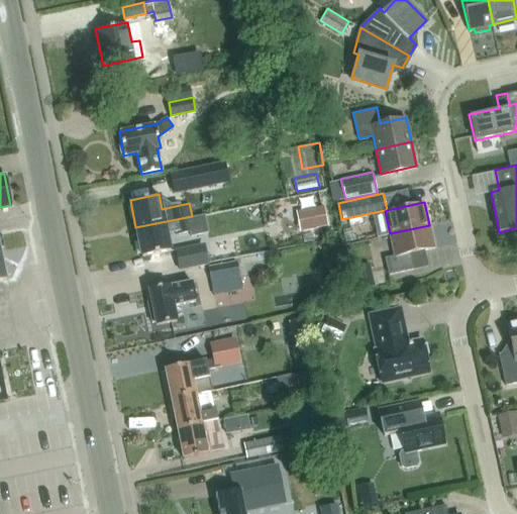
[(312,206),(296,209),(300,230),(316,227),(316,226),(326,224),(323,205),(312,207),(312,206)]
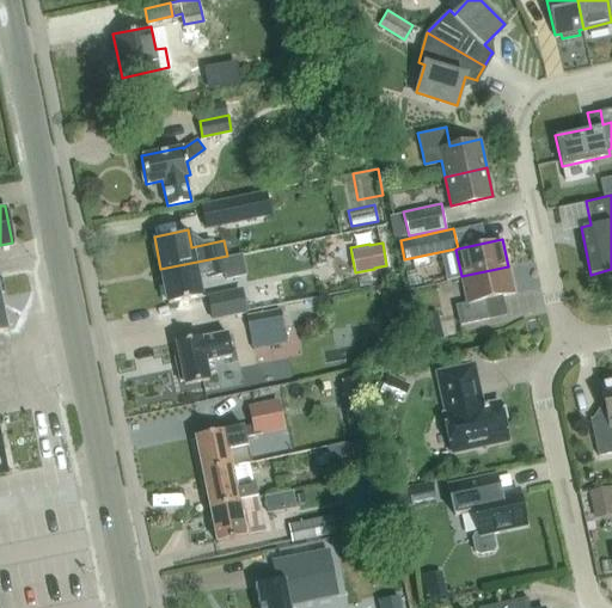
[(201,295),(197,275),(208,274),(209,275),(224,272),(225,278),(246,274),(243,252),(227,256),(160,269),(167,302),(201,295)]
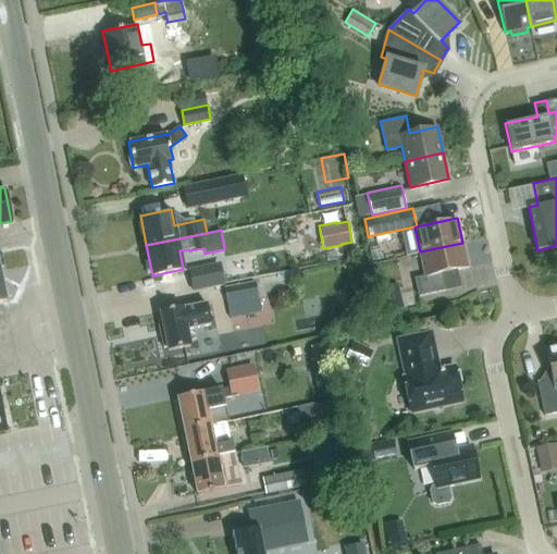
[(462,243),(420,251),(424,274),(415,278),(419,295),(444,288),(441,272),(468,266),(462,243)]
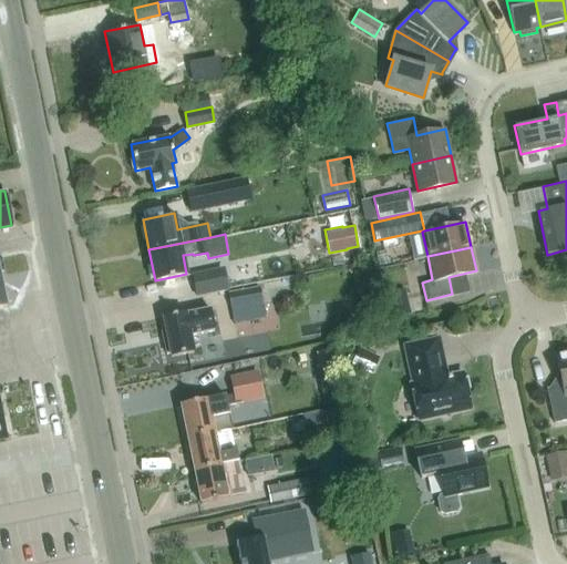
[(225,265),(192,272),(197,296),(229,288),(225,265)]
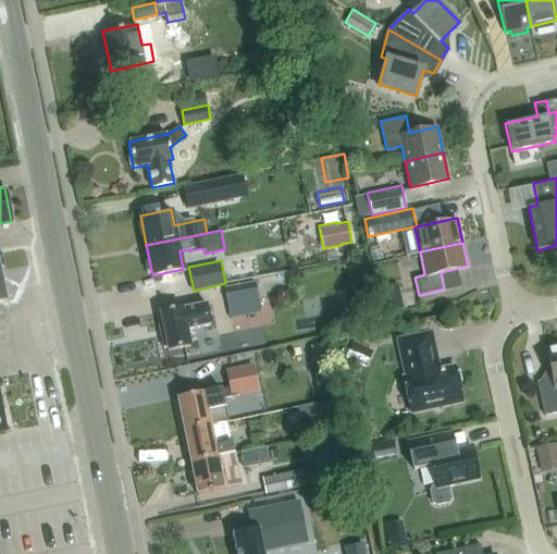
[(224,285),(227,302),(259,296),(256,279),(224,285)]
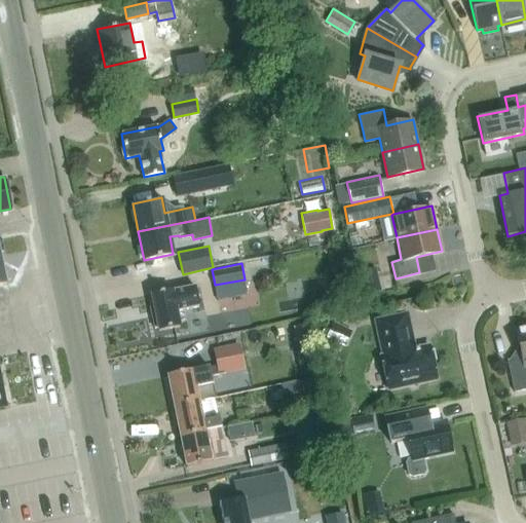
[(367,294),(381,291),(376,265),(361,269),(367,294)]
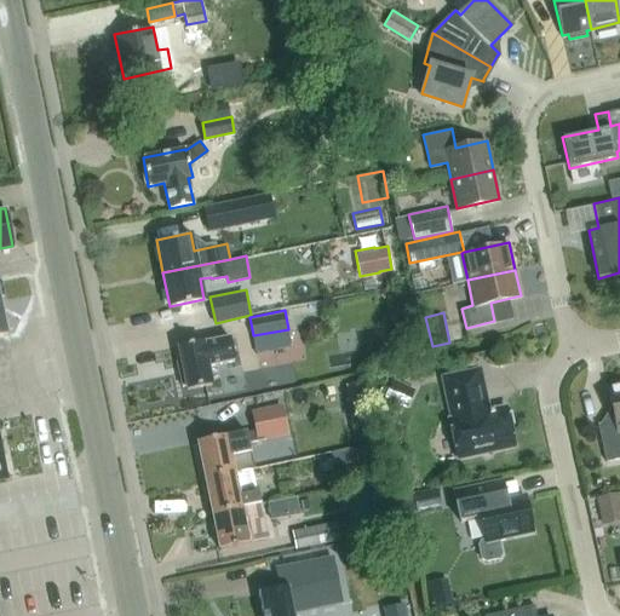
[(212,383),(208,366),(235,360),(230,334),(193,343),(191,341),(188,343),(188,344),(178,345),(188,387),(212,383)]
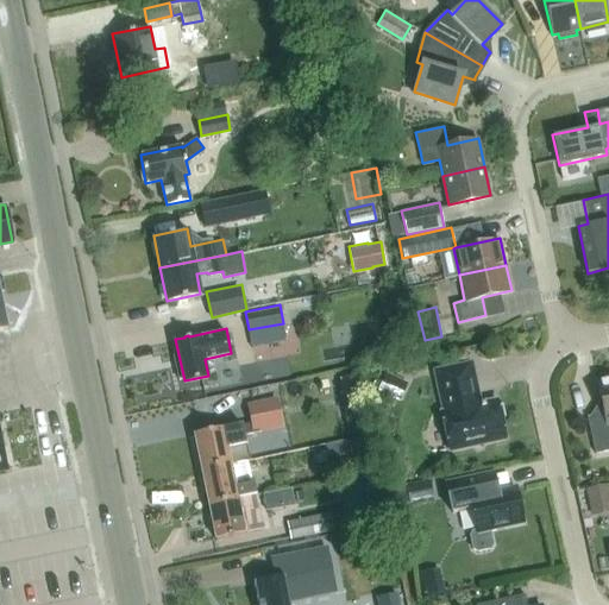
[(444,410),(441,410),(450,449),(506,438),(497,398),(479,402),(477,390),(471,361),(434,370),(444,410)]
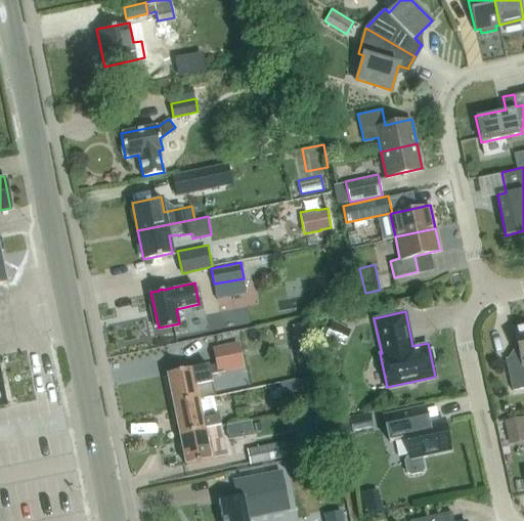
[(333,319),(324,335),(343,345),(351,329),(333,319)]
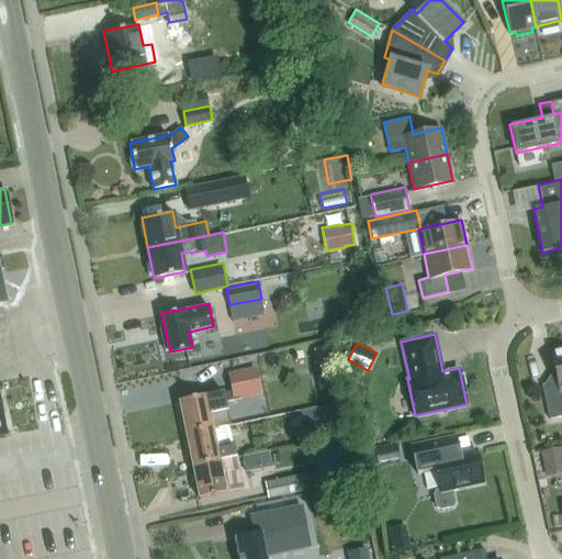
[(561,415),(561,347),(551,350),(558,380),(541,383),(549,418),(561,415)]
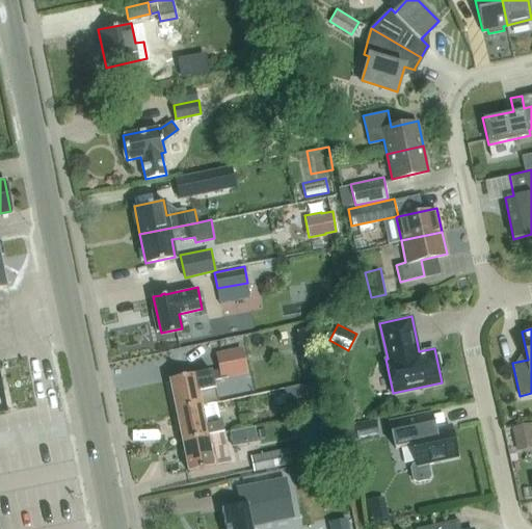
[(219,368),(210,370),(210,369),(168,377),(176,408),(201,403),(201,404),(217,401),(212,378),(246,370),(241,346),(216,352),(219,368)]
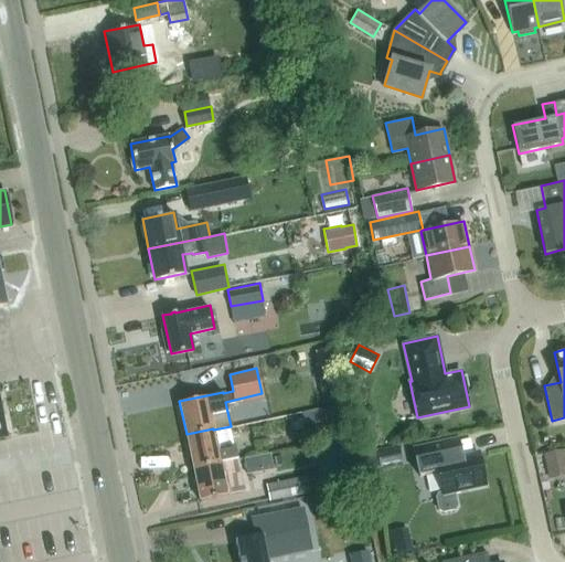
[(318,407),(323,435),(345,432),(340,404),(318,407)]
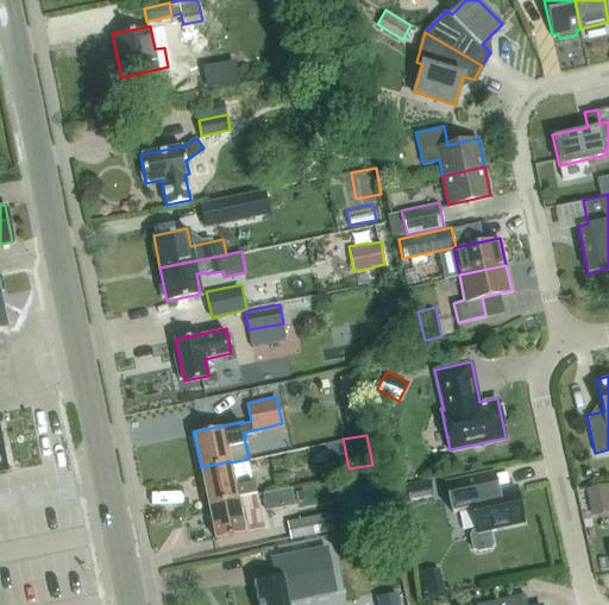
[(230,461),(201,467),(208,502),(256,493),(252,481),(234,485),(230,462),(230,461)]
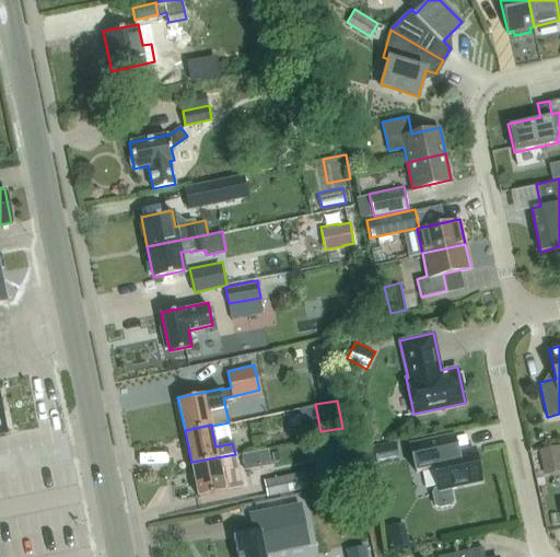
[(458,452),(454,434),(410,444),(416,471),(434,467),(439,487),(434,488),(432,491),(435,503),(439,507),(451,503),(454,500),(451,486),(481,479),(475,448),(458,452)]
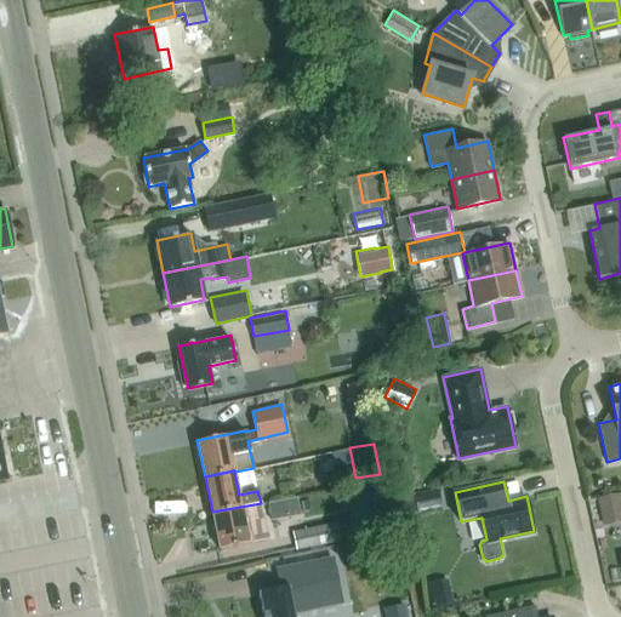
[(415,496),(417,510),(443,506),(439,490),(415,496)]
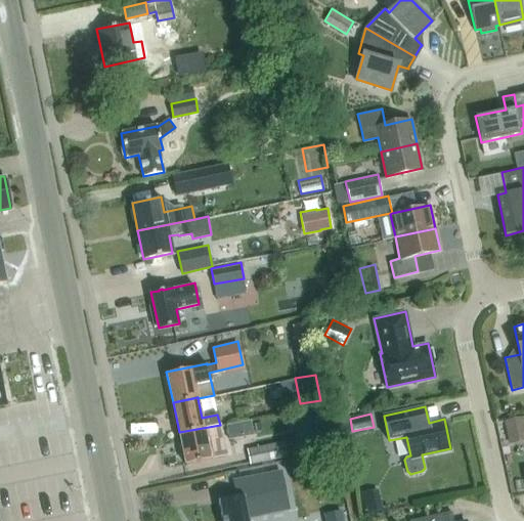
[(506,420),(511,440),(523,437),(523,421),(523,416),(506,420)]
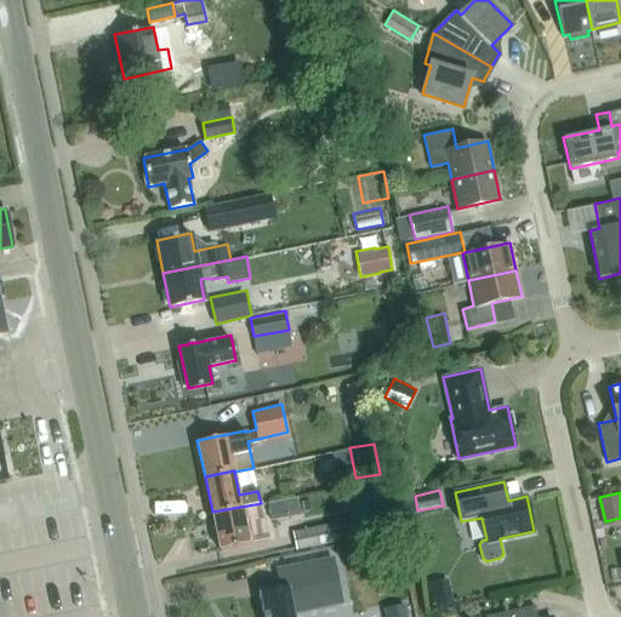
[(268,538),(261,503),(212,512),(221,549),(268,538)]
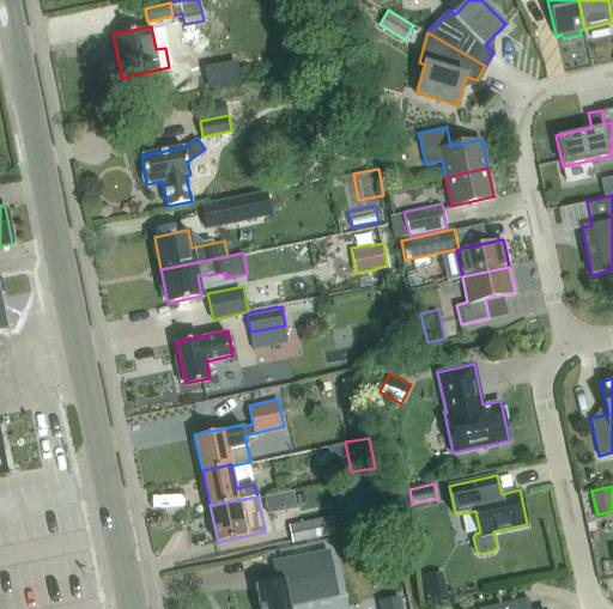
[(292,541),(337,531),(333,513),(289,522),(292,541)]
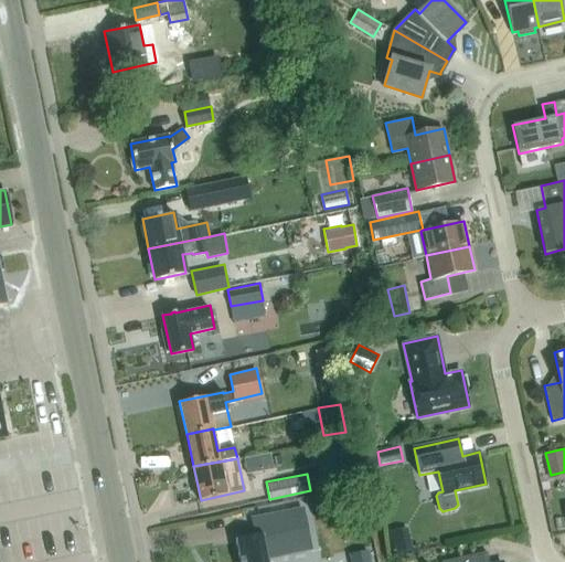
[(273,555),(311,548),(302,507),(252,518),(255,536),(235,540),(240,561),(268,561),(263,536),(268,534),(273,555)]
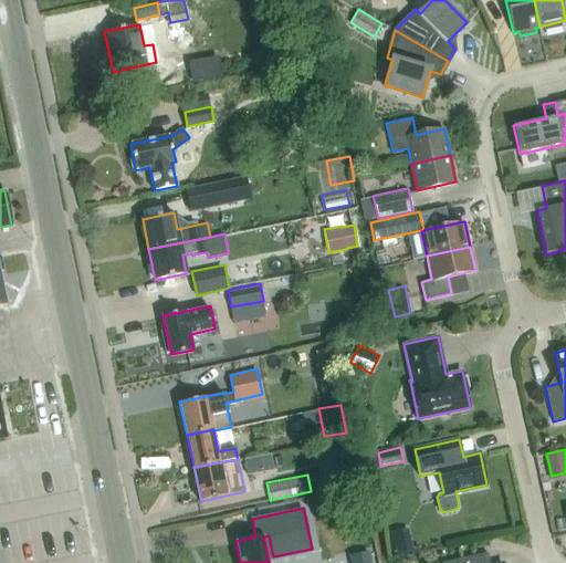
[(490,562),(488,552),(442,562),(490,562)]
